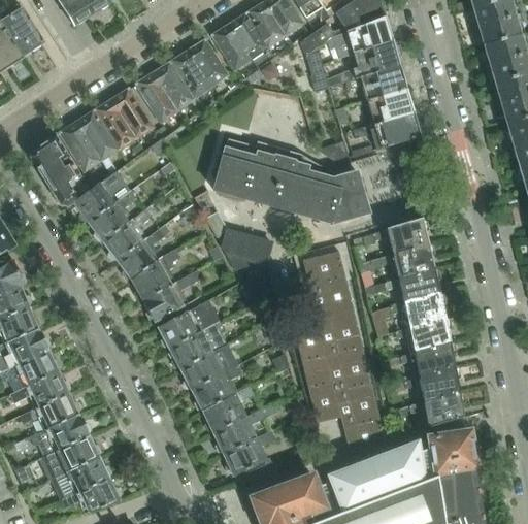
[(1,0),(6,8),(0,12),(0,21),(21,55),(42,41),(17,1),(14,2),(13,0),(1,0)]
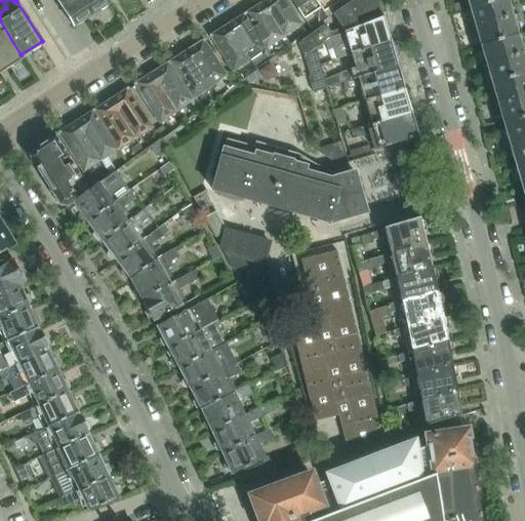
[(73,0),(83,16),(109,0),(73,0)]
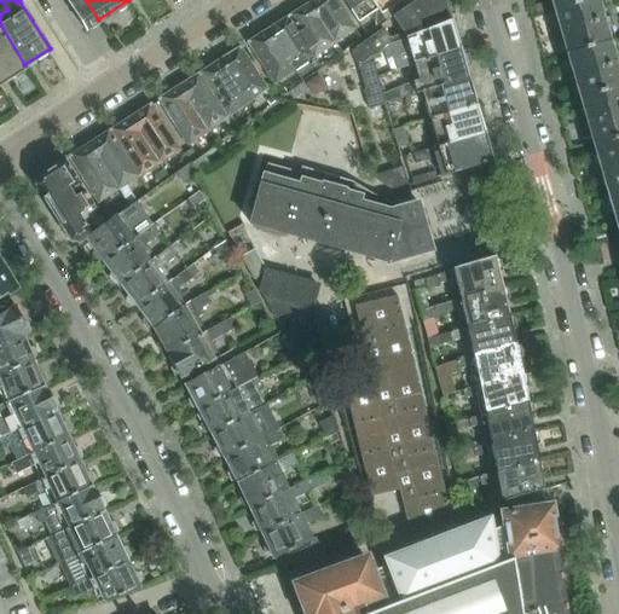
[(310,0),(290,13),(314,52),(334,39),(310,0)]
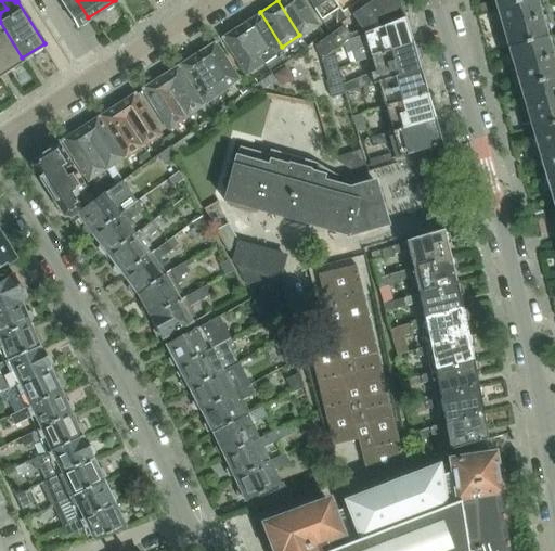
[(278,0),(299,35),(317,22),(302,0),(278,0)]
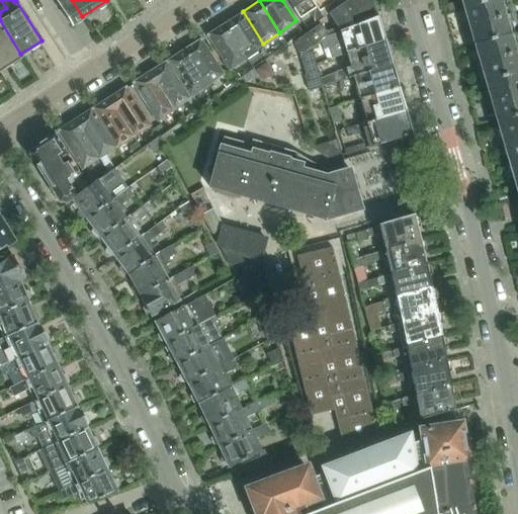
[(289,0),(299,16),(316,5),(313,0),(289,0)]
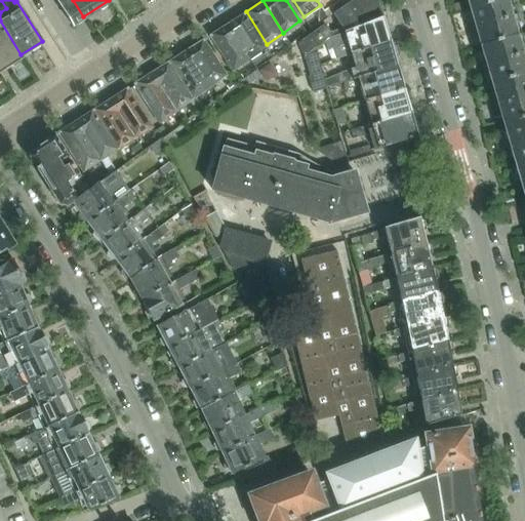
[(331,35),(382,14),(374,0),(362,0),(338,17),(341,27),(329,31),(325,24),(299,42),(303,54),(324,40),(331,35)]
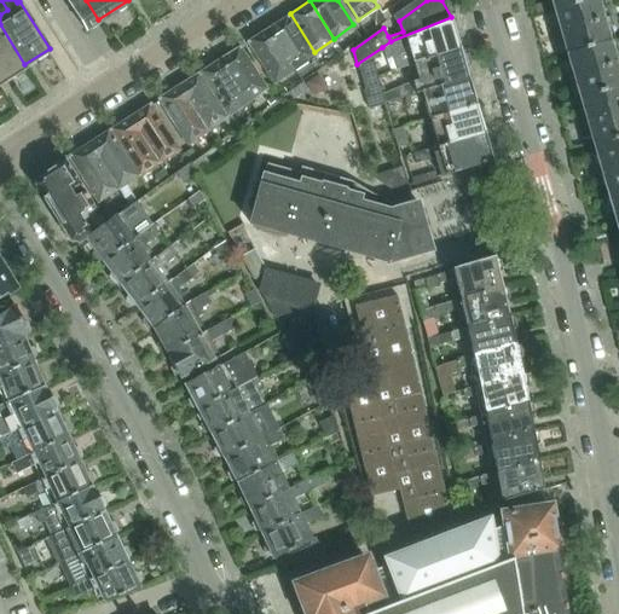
[(374,0),(377,6),(381,11),(397,0),(374,0)]
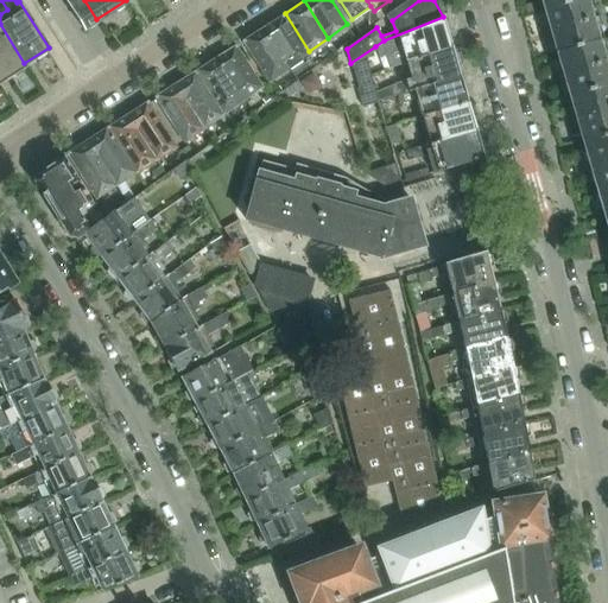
[(557,49),(599,37),(588,0),(564,0),(544,6),(557,49)]
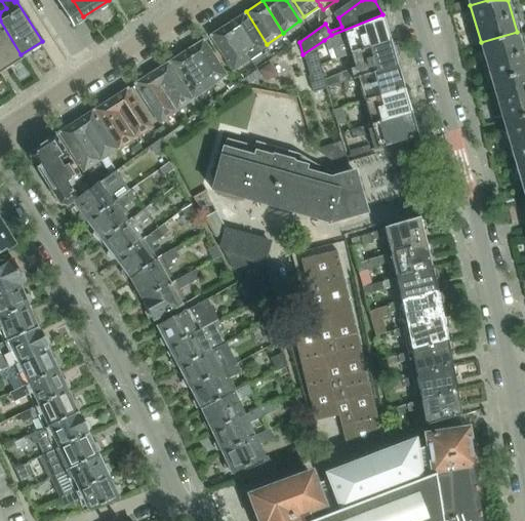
[(246,11),(228,23),(249,56),(267,44),(246,11)]
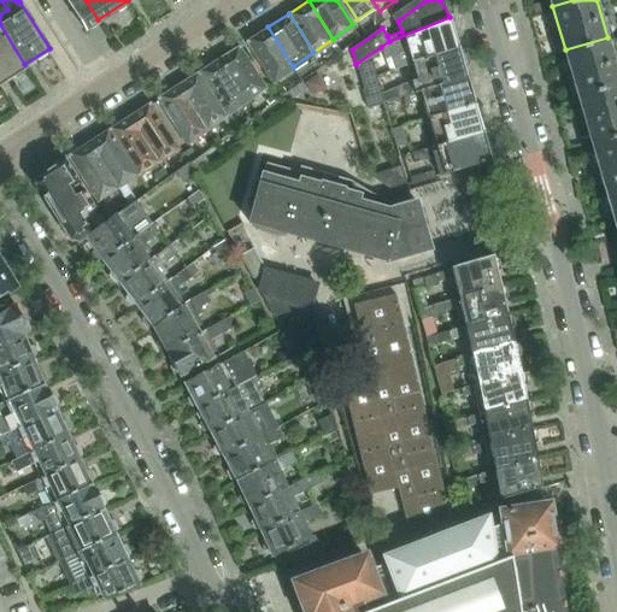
[(412,59),(458,46),(450,17),(389,41),(381,47),(383,56),(393,53),(397,65),(412,59)]
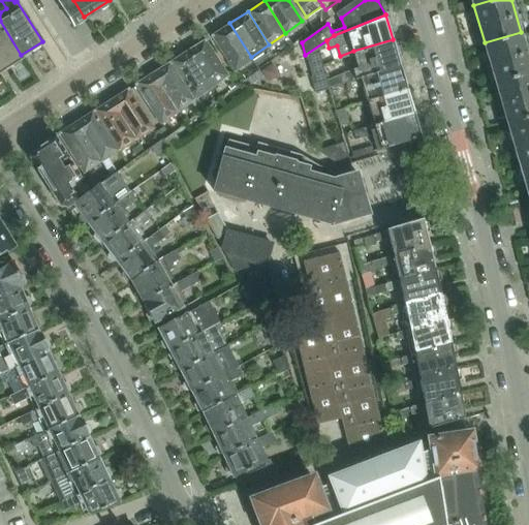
[(0,71),(23,57),(21,55),(0,21),(0,71)]
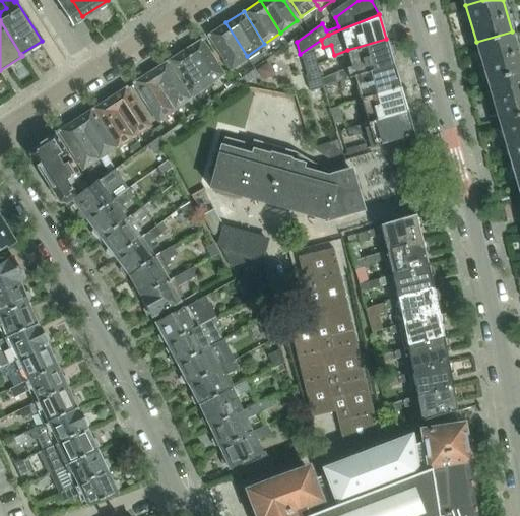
[(230,68),(247,56),(225,22),(208,34),(230,68)]
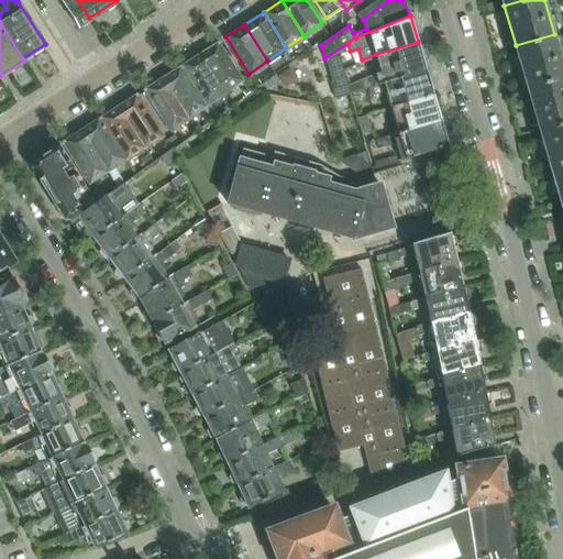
[(528,87),(562,76),(562,63),(554,34),(516,45),(528,87)]
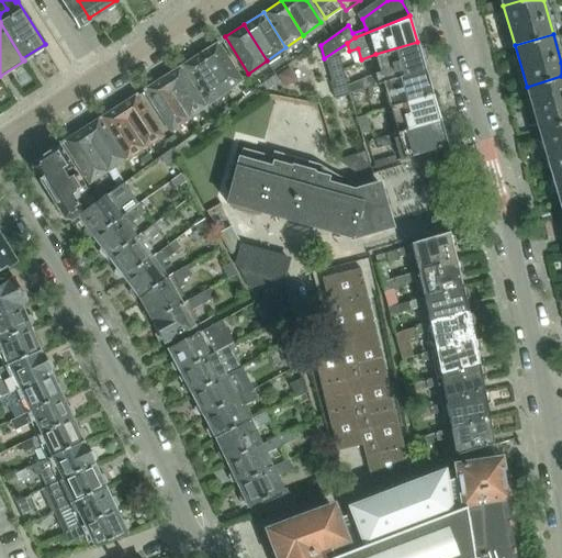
[(217,42),(199,53),(224,92),(242,80),(217,42)]
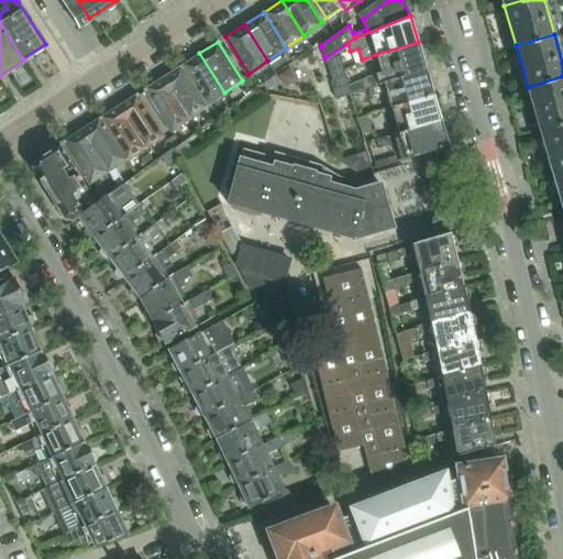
[(371,85),(426,68),(418,42),(376,54),(381,72),(367,75),(371,85)]
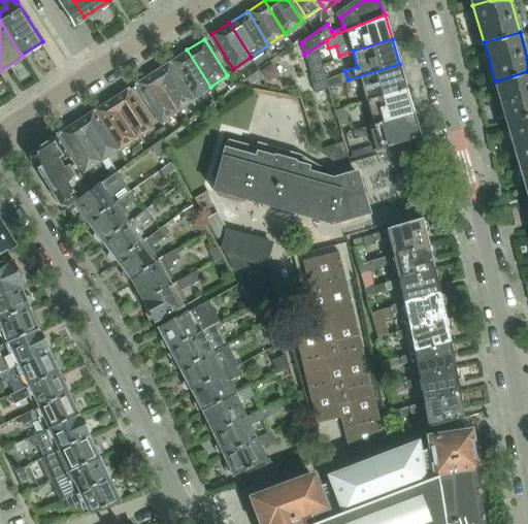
[(328,87),(317,47),(305,56),(315,90),(328,87)]
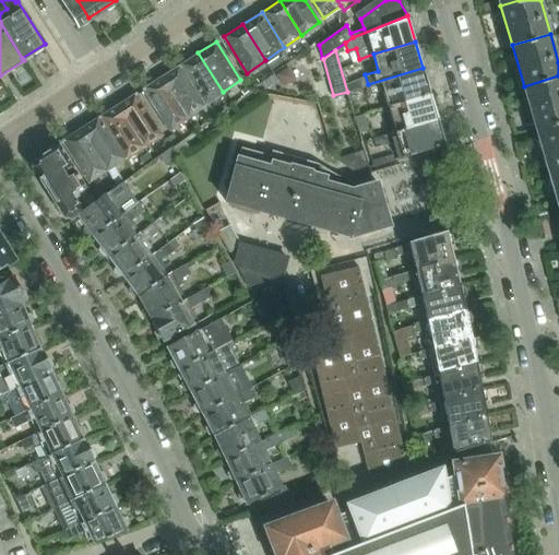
[(198,52),(179,65),(205,104),(223,92),(198,52)]
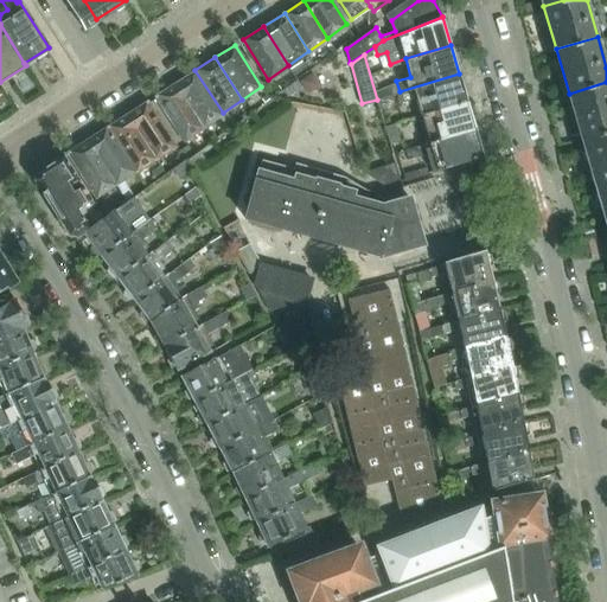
[(195,70),(176,83),(203,127),(223,113),(195,70)]
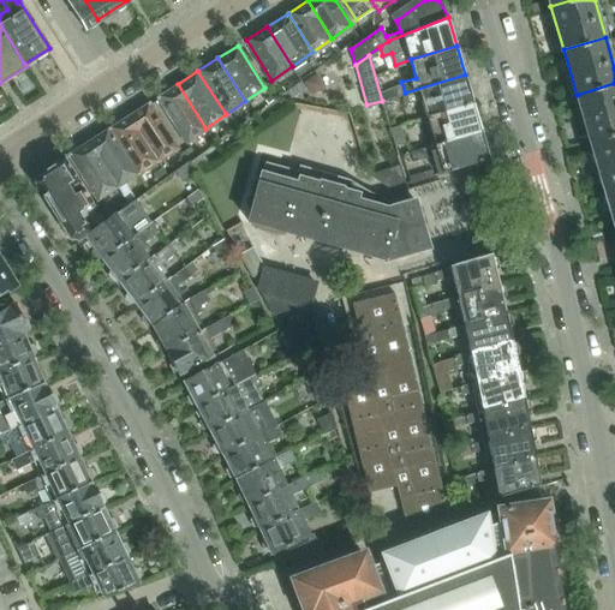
[(316,72),(304,79),(310,88),(317,88),(324,83),(316,72)]
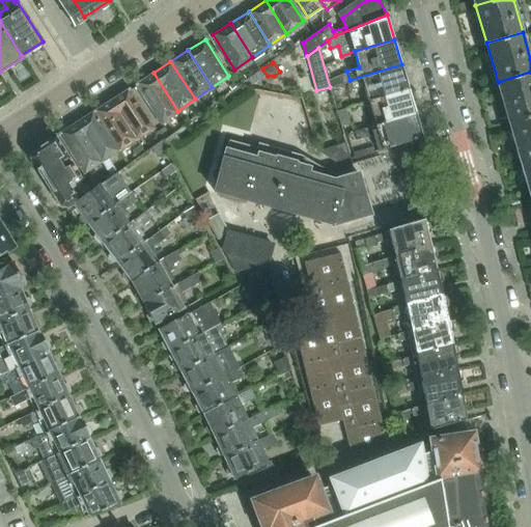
[(364,85),(368,100),(409,87),(401,64),(350,80),(352,88),(364,85)]
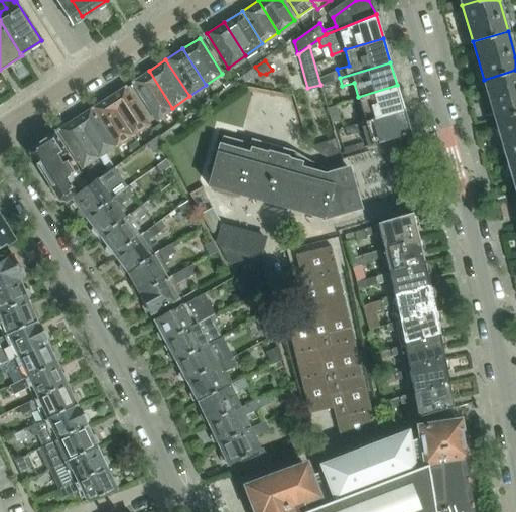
[(331,72),(327,76),(328,81),(338,78),(336,70),(331,72)]
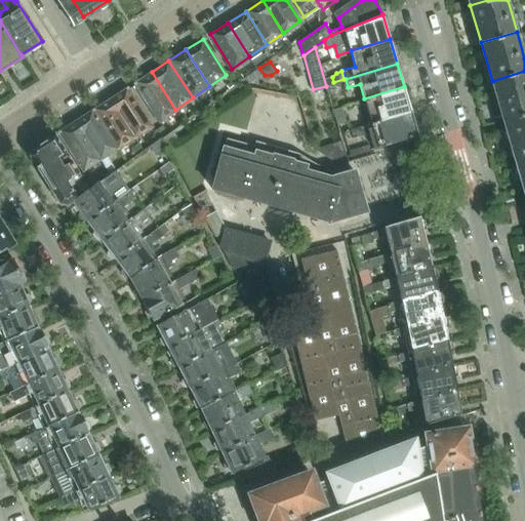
[(524,117),(524,71),(492,81),(505,123),(524,117)]
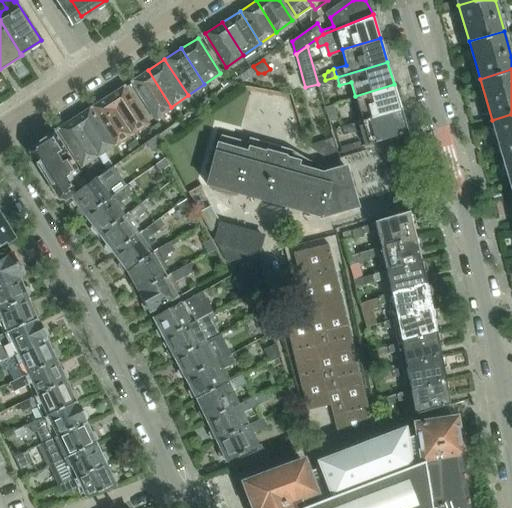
[(155,118),(171,107),(148,70),(131,80),(155,118)]
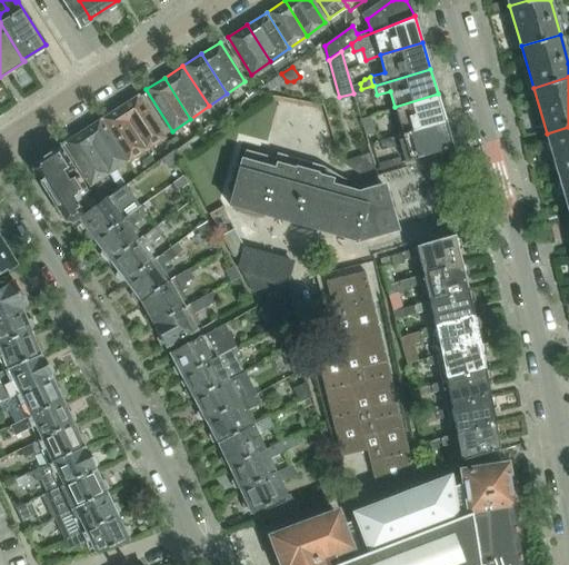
[(262,81),(260,78),(245,89),(248,93),(262,81)]
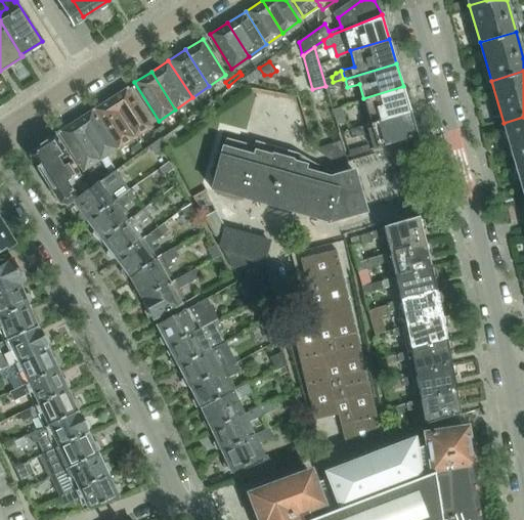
[(356,117),(358,125),(409,110),(403,86),(363,98),(367,113),(356,117)]
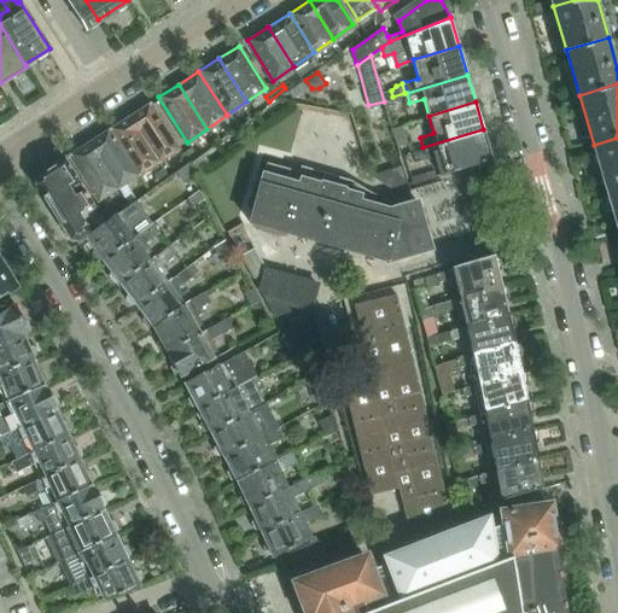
[(150,103),(129,116),(158,161),(178,147),(150,103)]
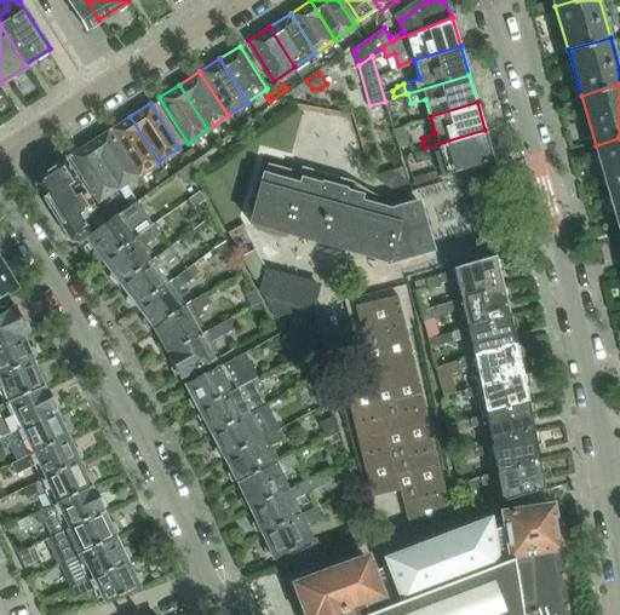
[(354,113),(340,115),(348,138),(360,134),(354,113)]
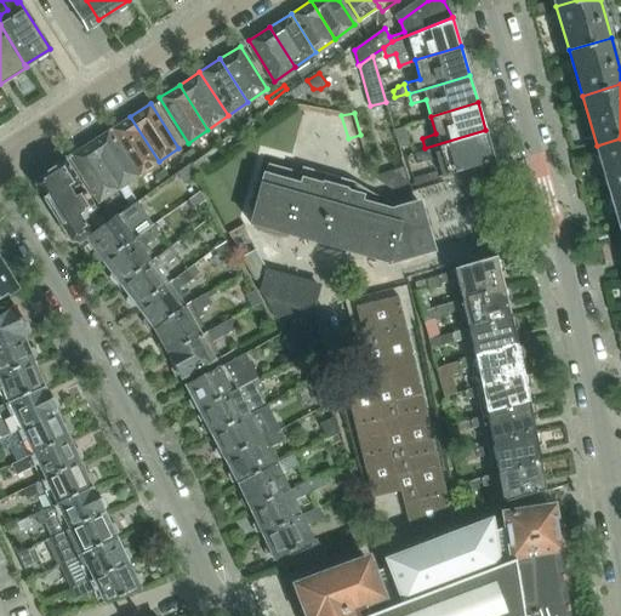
[(130,117),(109,129),(138,174),(159,161),(130,117)]
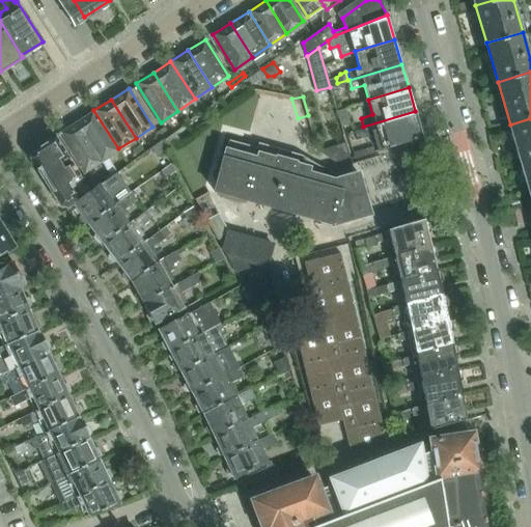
[(338,110),(343,125),(352,122),(346,107),(338,110)]
